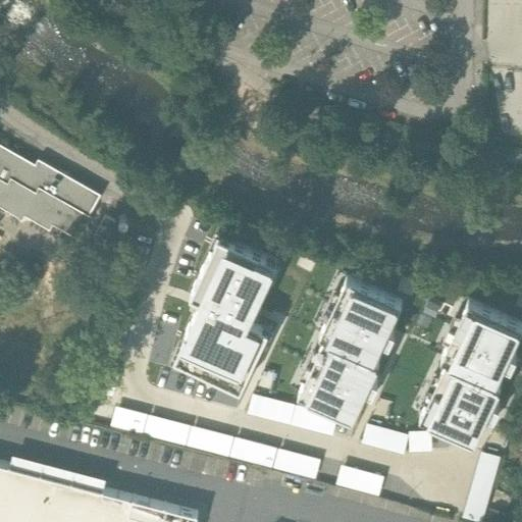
[(36,163),(0,142),(0,205),(21,217),(24,212),(50,226),(53,221),(79,236),(91,213),(88,212),(100,192),(39,158),(36,163)]
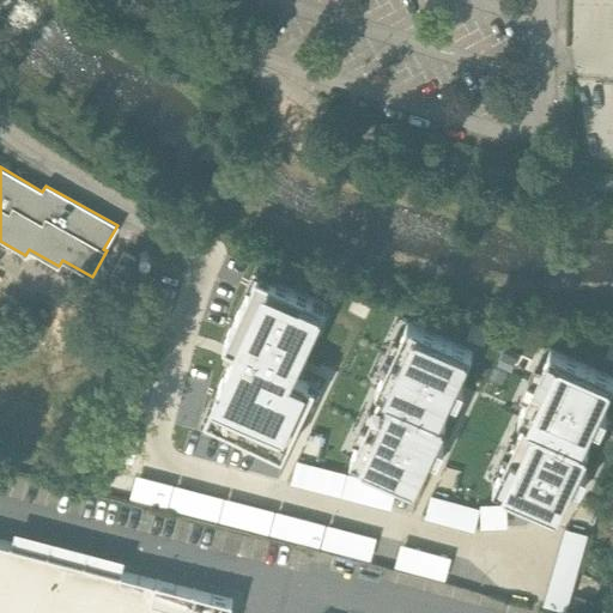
[(123,252),(109,277),(122,284),(135,259),(123,252)]
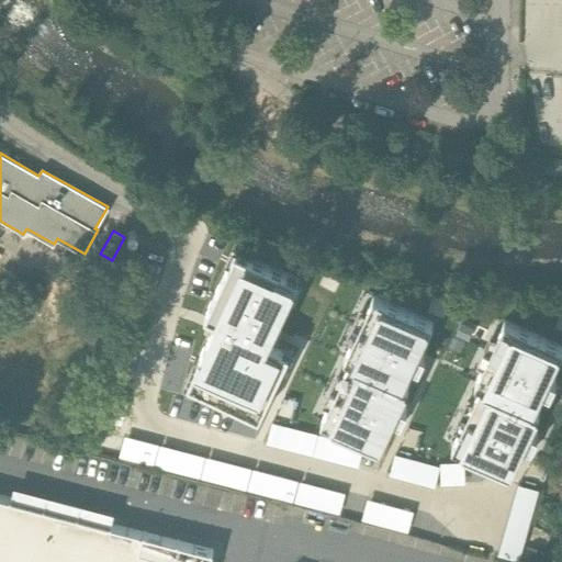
[(302,288),(242,260),(234,278),(239,280),(226,307),(221,305),(213,322),(218,325),(271,349),(280,330),(288,334),(293,321),(288,318),(302,288)]
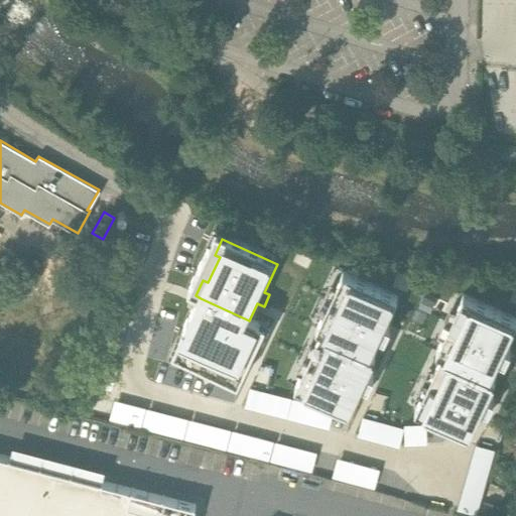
[(398,297),(344,271),(336,287),(341,289),(330,314),(324,312),(316,328),(321,331),(370,353),(378,336),(385,339),(391,327),(385,325),(398,297)]
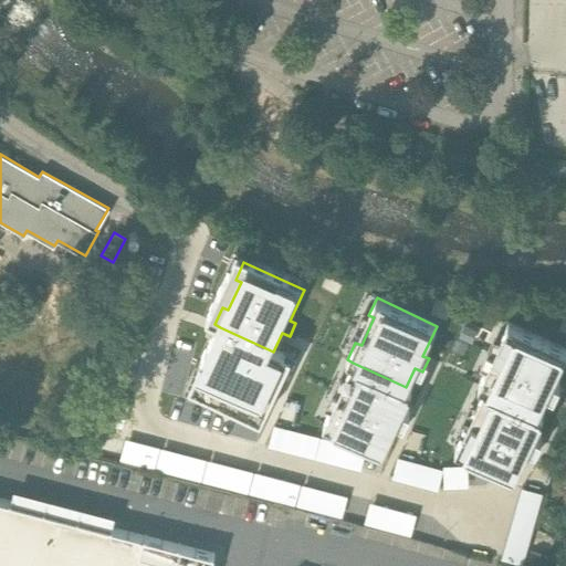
[(565,356),(565,349),(509,323),(500,341),(506,343),(493,370),(488,367),(479,385),(484,387),(537,412),(546,394),(554,397),(561,384),(554,381),(565,356)]
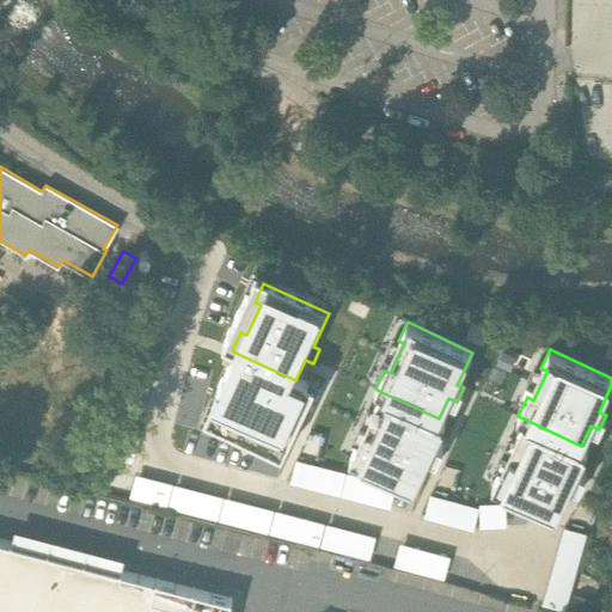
[(295,380),(238,354),(236,360),(230,372),(236,375),(221,405),(215,402),(206,421),(271,451),(287,418),(293,422),(300,408),(292,404),(301,384),(295,380)]
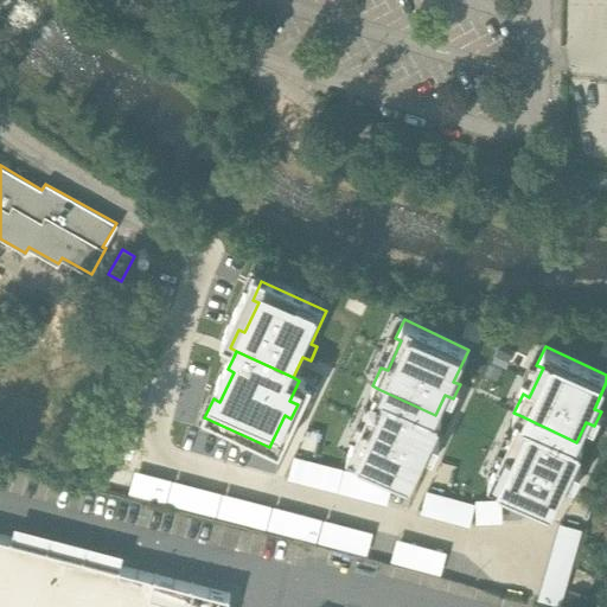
[(435,415),(378,389),(370,407),(376,410),(362,440),(356,436),(346,455),(411,486),(427,453),(434,457),(440,442),(432,439),(441,419),(435,415)]
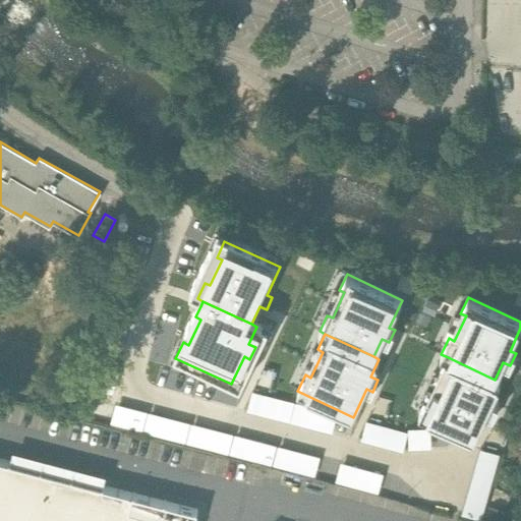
[(495,380),(446,356),(439,372),(445,375),(432,400),(426,398),(419,414),(474,440),(487,412),(494,415),(500,403),(491,399),(501,382),(495,380)]
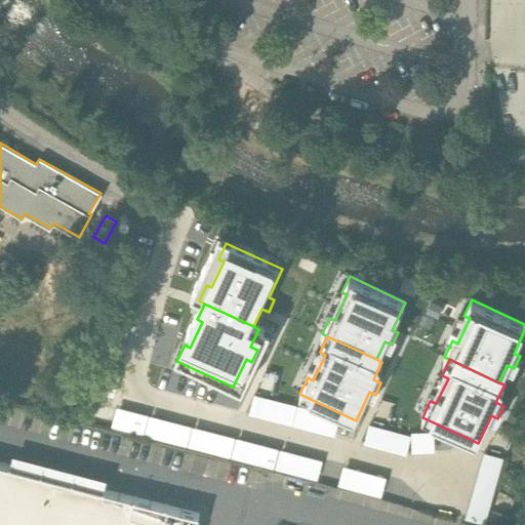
[(253,395),(249,414),(292,425),(296,405),(253,395)]
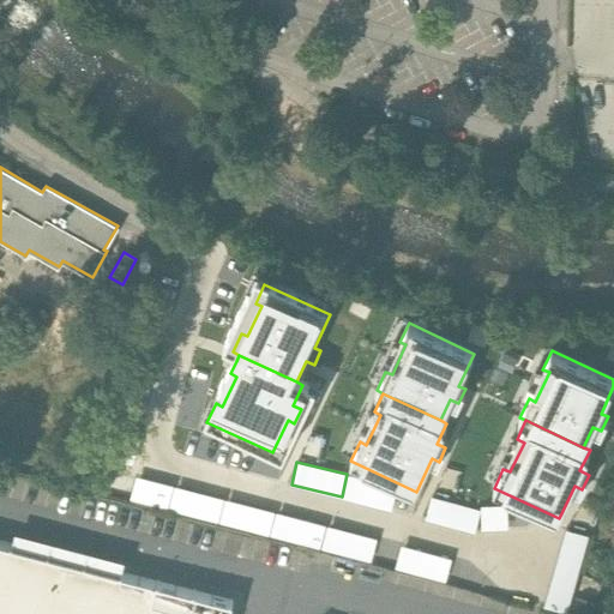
[(349,475),(343,498),(393,511),(398,489),(349,475)]
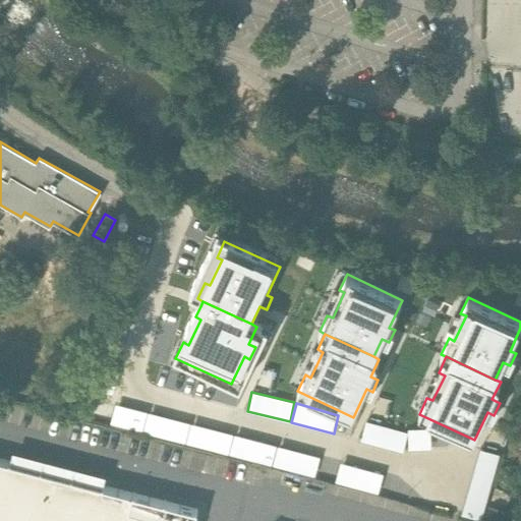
[(408,432),(365,421),(360,441),(402,453),(408,433),(409,450),(431,449),(430,428),(408,429),(408,432)]
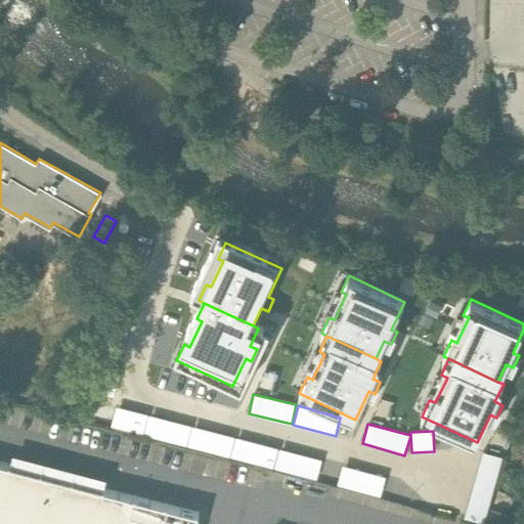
[(235,437),(229,456),(272,468),(277,448),(235,437)]
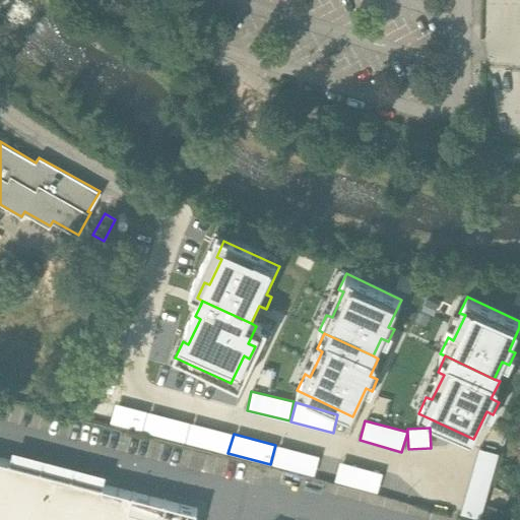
[(277,445),(272,464),(315,475),(320,456),(277,445)]
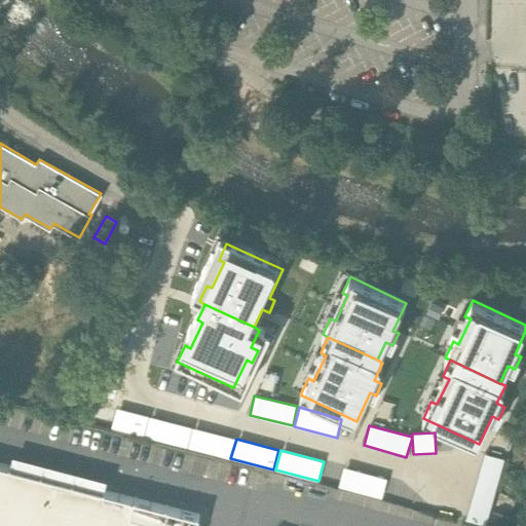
[(504,460),(485,455),(466,520),(486,525),(504,460)]
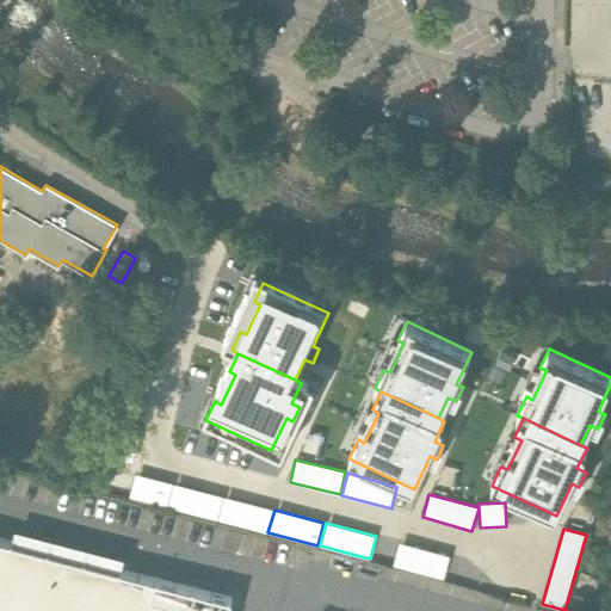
[(228,610),(232,599),(0,538),(0,610),(228,610)]
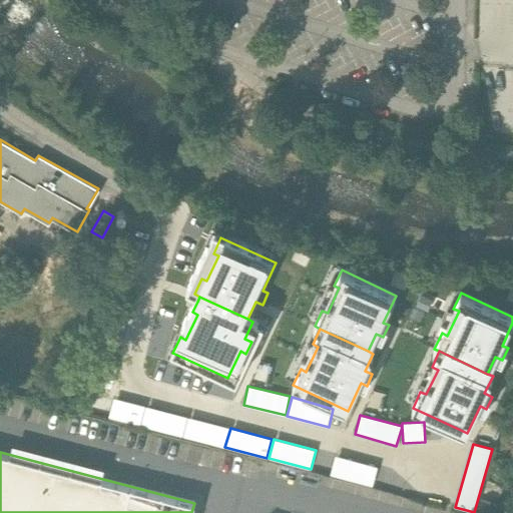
[(336,456),(331,475),(373,486),(378,467),(336,456)]
